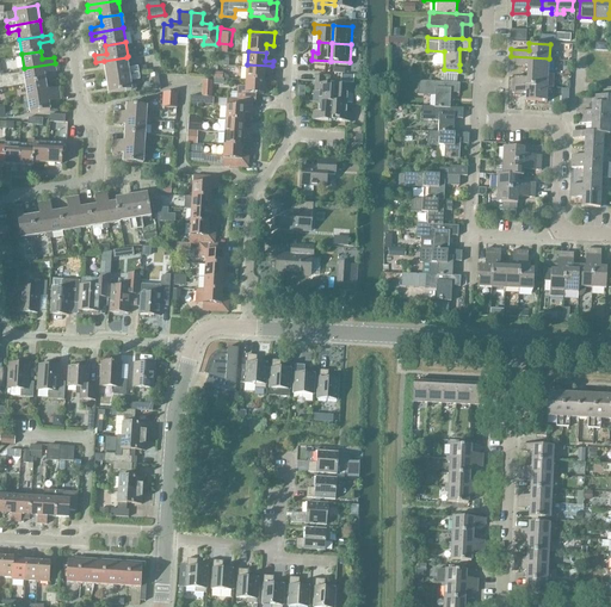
[(528,64),(528,70),(548,72),(549,59),(511,56),(510,63),(528,64)]
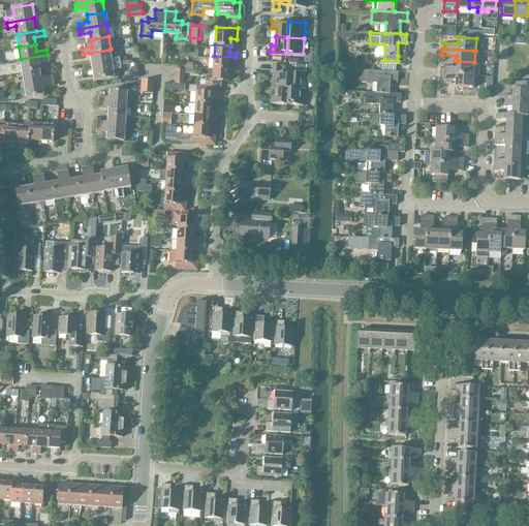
[(90,53),(92,65),(120,61),(119,56),(111,57),(110,50),(90,53)]
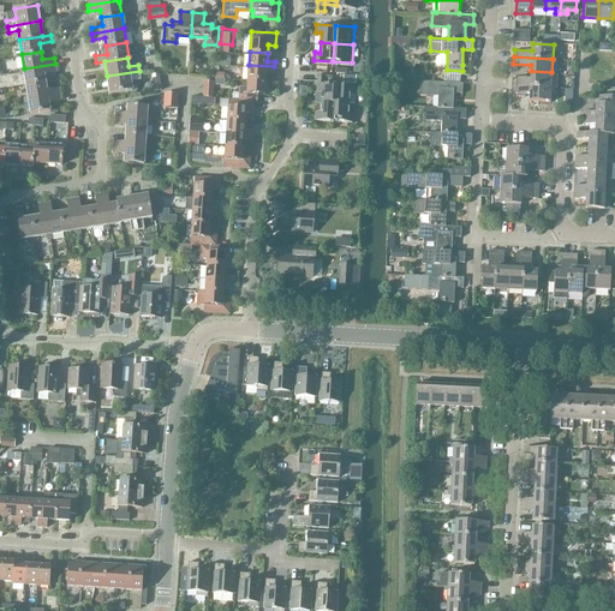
[(24,69),(25,83),(46,79),(45,72),(57,70),(55,64),(24,69)]
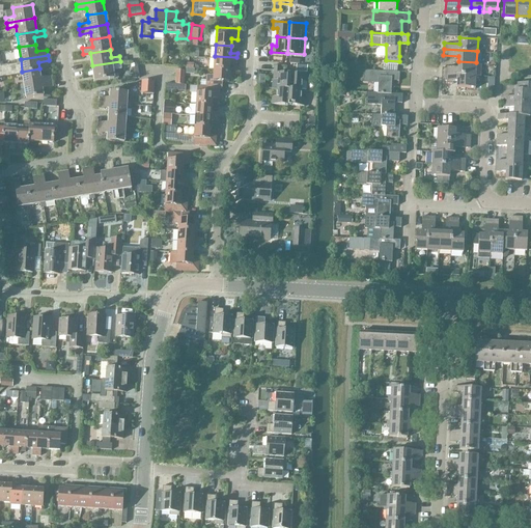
[(215,56),(214,67),(229,68),(230,64),(236,64),(236,57),(215,56)]
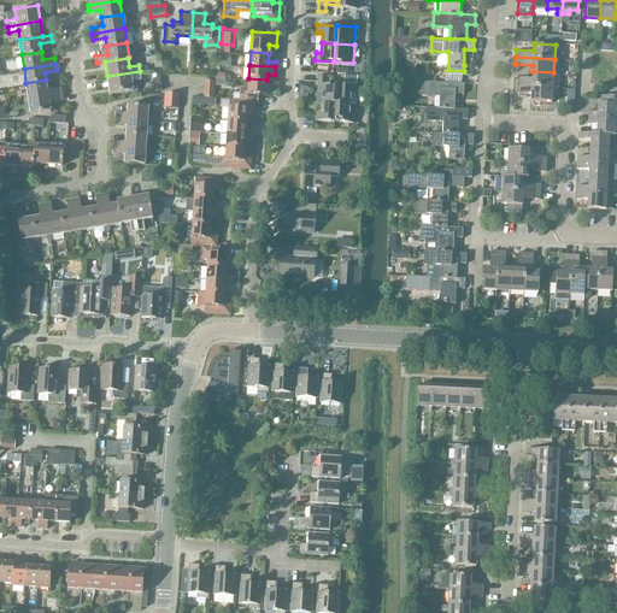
[(140,71),(107,76),(110,93),(133,88),(131,78),(141,77),(140,71)]
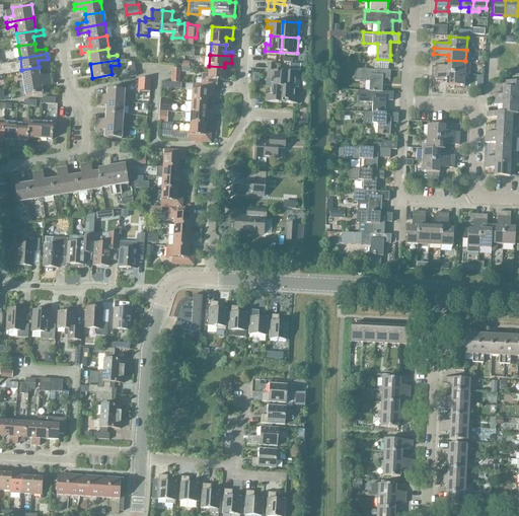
[(465,72),(470,72),(470,61),(465,61),(448,60),(448,65),(433,65),(433,71),(465,72)]
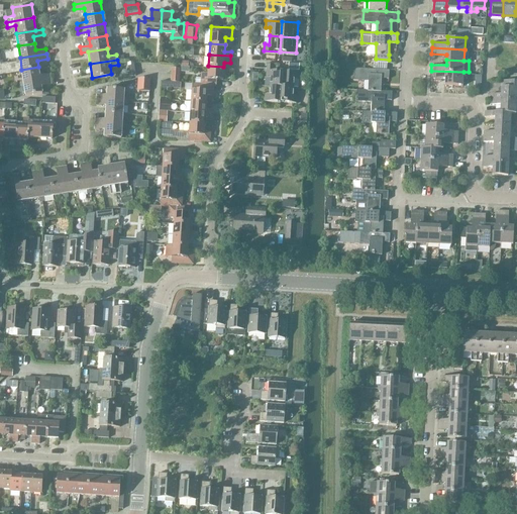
[(271,76),(270,84),(282,85),(283,70),(272,69),(272,63),(268,63),(267,76),(271,76)]
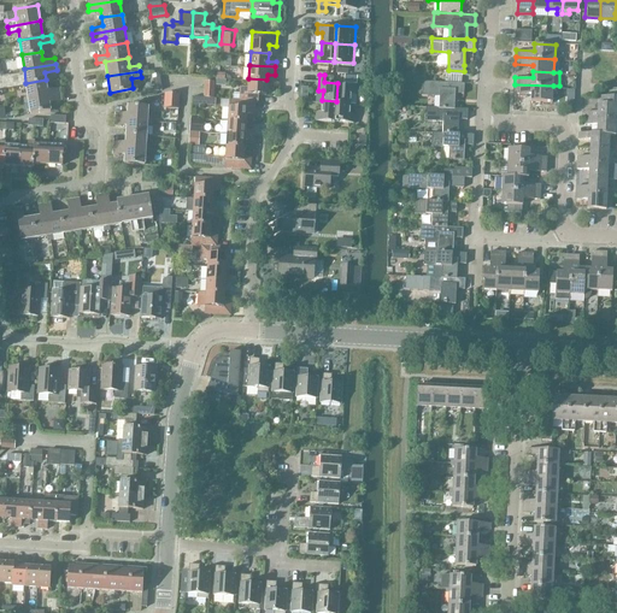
[(205,78),(204,94),(215,95),(215,80),(205,78)]
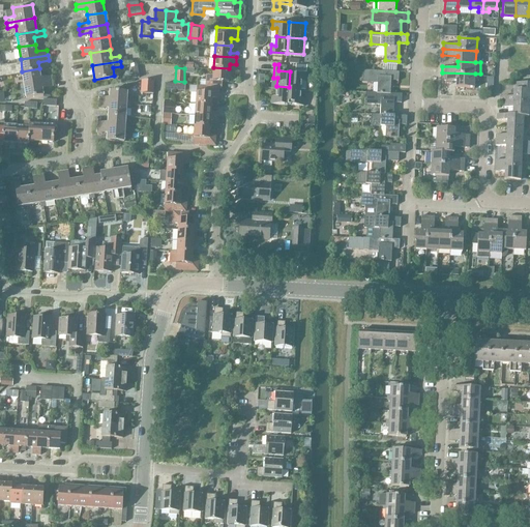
[(207,72),(206,84),(206,85),(219,86),(222,86),(223,80),(229,80),(229,68),(213,67),(213,72),(207,72)]
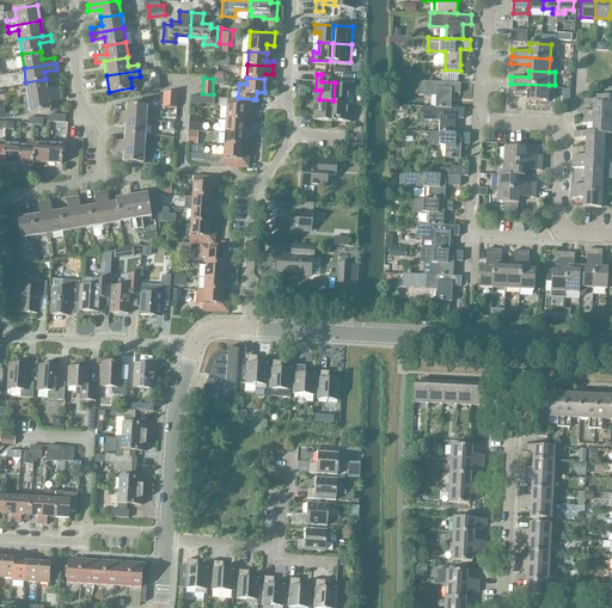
[(25,83),(28,97),(60,92),(59,85),(47,87),(46,79),(25,83)]
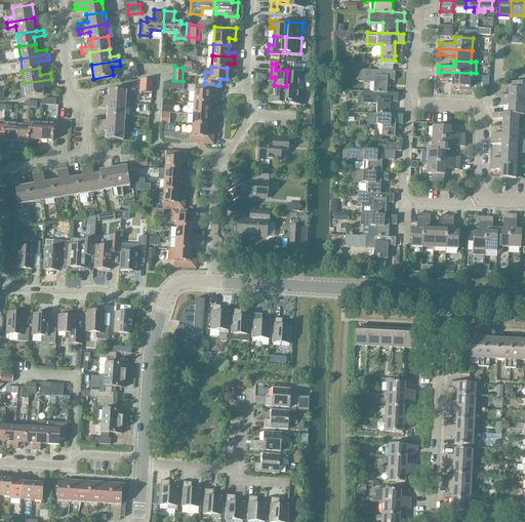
[(373,80),(373,90),(388,91),(388,78),(395,78),(395,70),(359,68),(359,79),(373,80)]
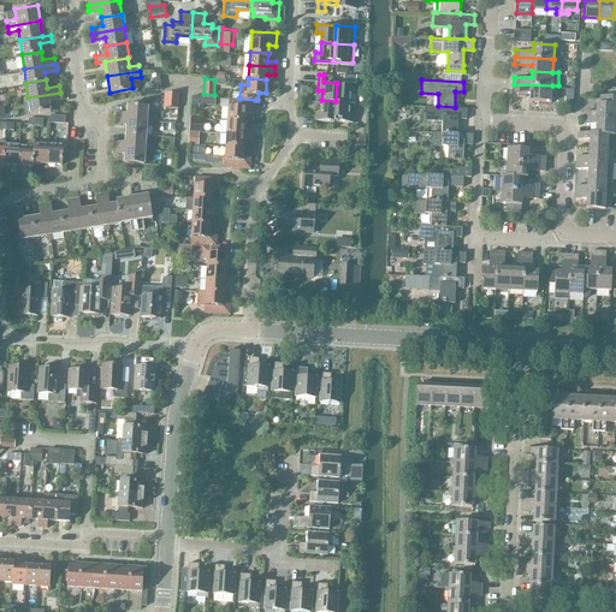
[(356,84),(337,83),(336,101),(355,102),(356,84)]
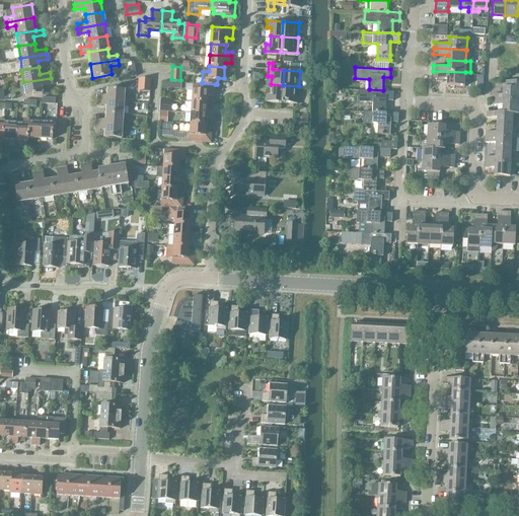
[(465,72),(433,71),(432,77),(447,78),(447,84),(464,84),(465,72)]
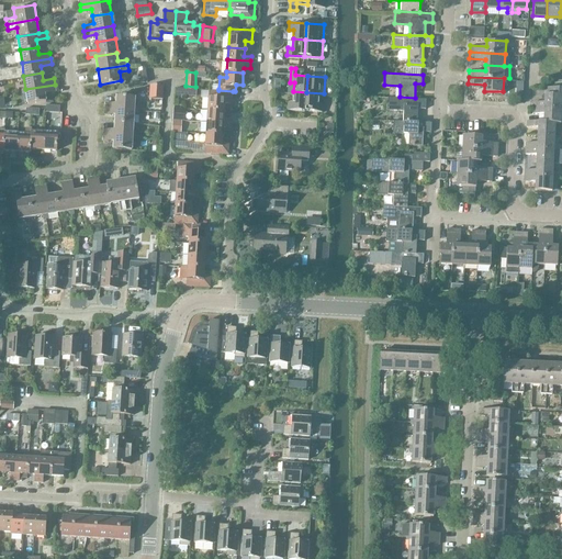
[(55,85),(25,89),(27,102),(46,99),(45,91),(56,90),(55,85)]
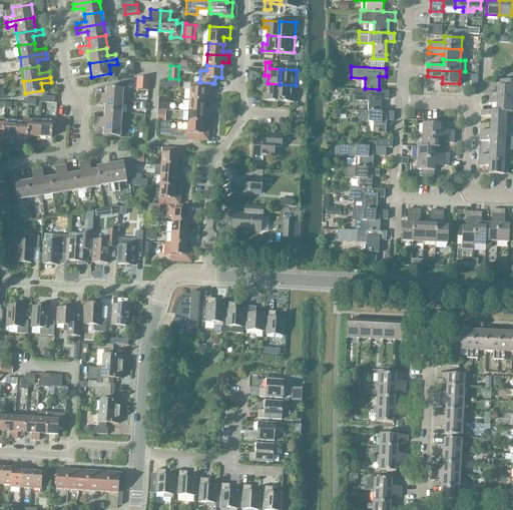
[(512,78),(500,78),(500,85),(498,85),(496,85),(495,87),(495,92),(487,92),(487,97),(512,98),(512,97),(512,78)]
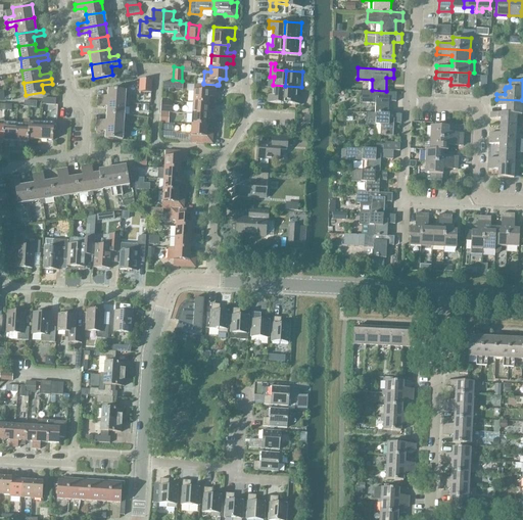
[(194,83),(193,100),(209,101),(209,94),(216,95),(217,85),(203,84),(203,83),(194,83)]
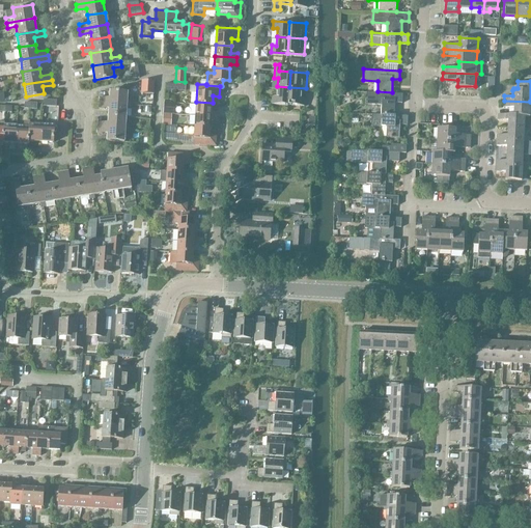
[(272,102),(288,103),(289,87),(277,86),(277,94),(273,94),(272,102)]
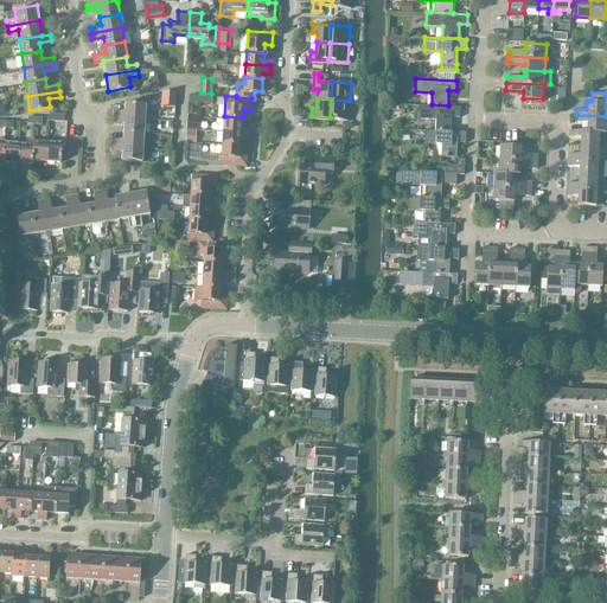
[(331,100),(330,117),(349,119),(350,101),(331,100)]
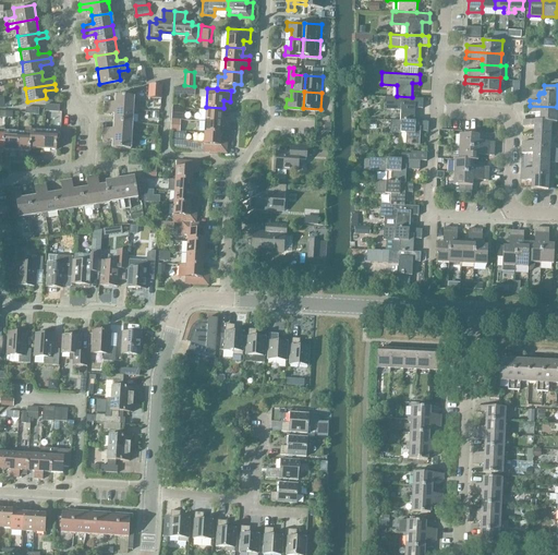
[(134,94),(116,93),(116,100),(105,100),(104,106),(133,107),(134,94)]
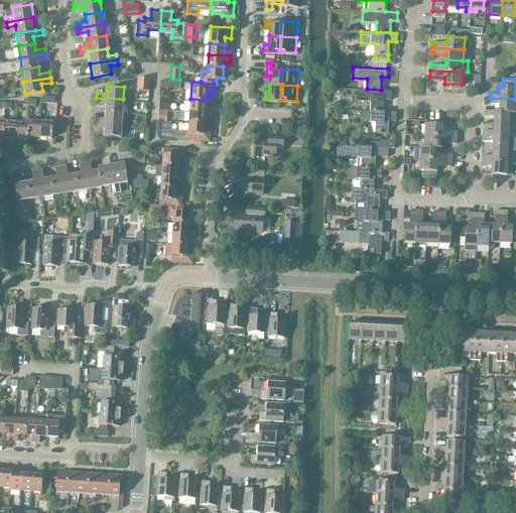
[(371,100),(371,110),(383,111),(384,98),(390,98),(391,90),(381,90),(367,89),(356,88),(356,99),(371,100)]
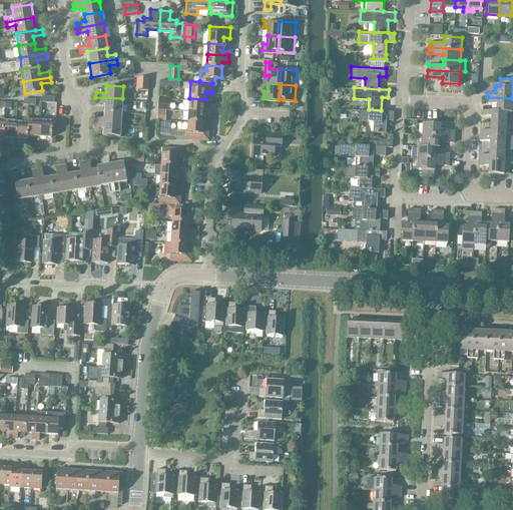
[(122,98),(95,97),(95,102),(105,103),(105,109),(121,110),(122,98)]
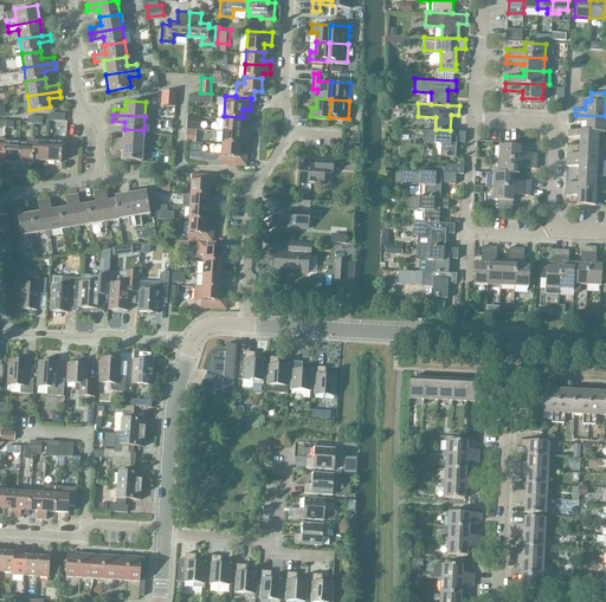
[(586,121),(586,129),(600,130),(605,130),(605,116),(575,115),(574,120),(586,121)]
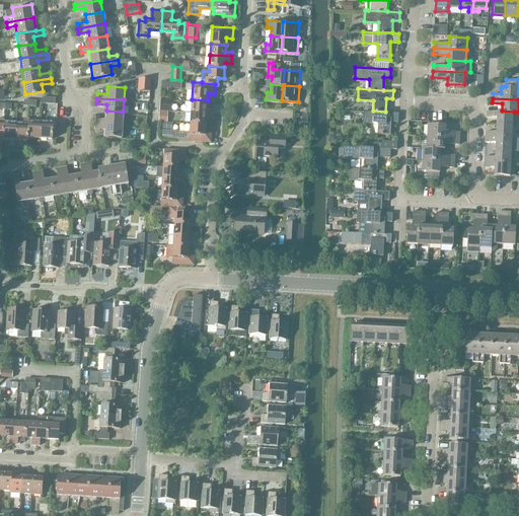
[(192,99),(192,111),(213,112),(214,105),(210,104),(210,100),(208,100),(192,99)]
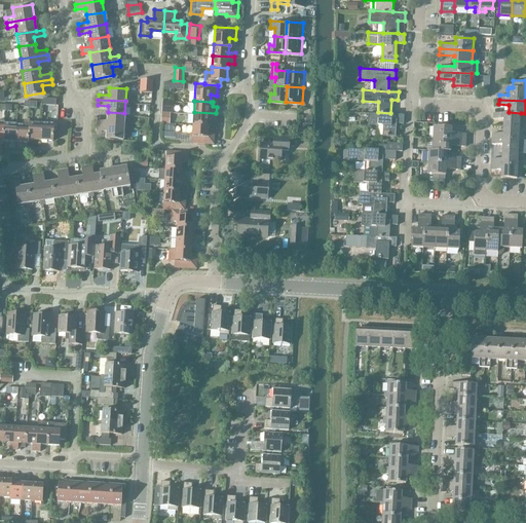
[(390,113),(378,112),(368,111),(368,123),(383,123),(383,135),(396,136),(397,122),(404,122),(404,113),(390,113)]
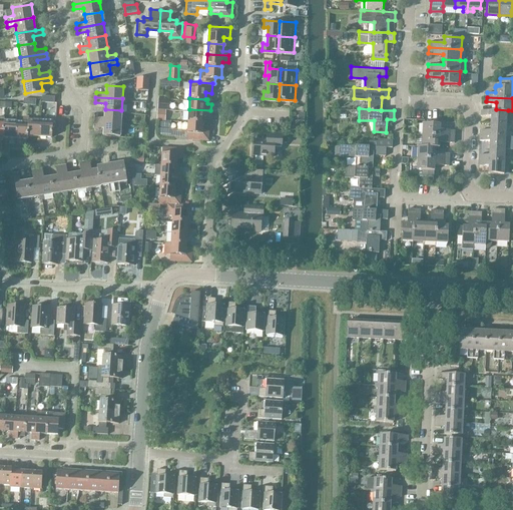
[(121,110),(105,109),(104,116),(94,116),(94,121),(121,122),(121,110)]
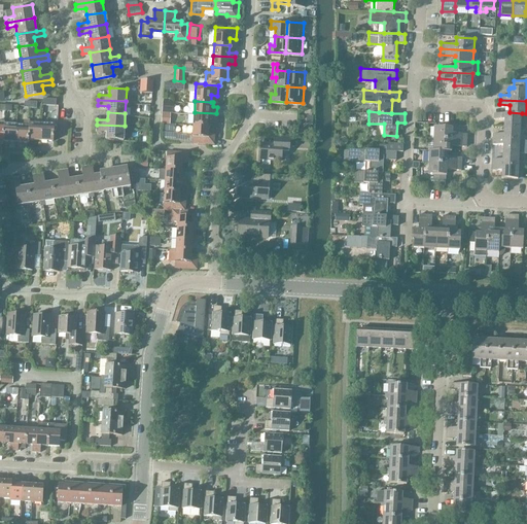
[(195,112),(194,124),(209,125),(212,125),(212,120),(216,120),(216,113),(195,112)]
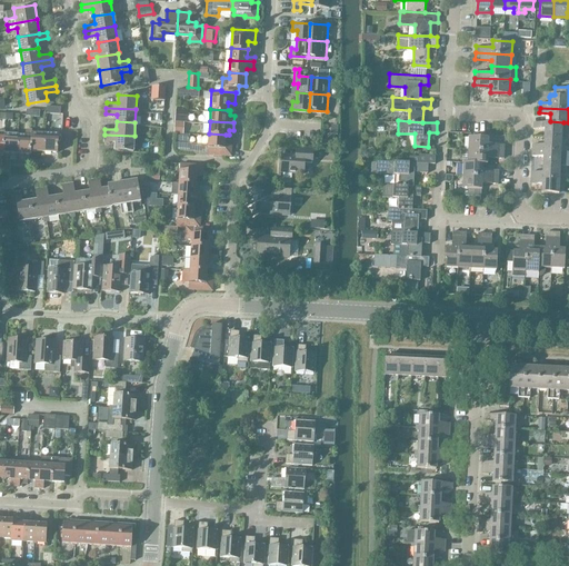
[(545,128),(543,136),(562,137),(563,122),(550,121),(533,121),(533,127),(545,128)]
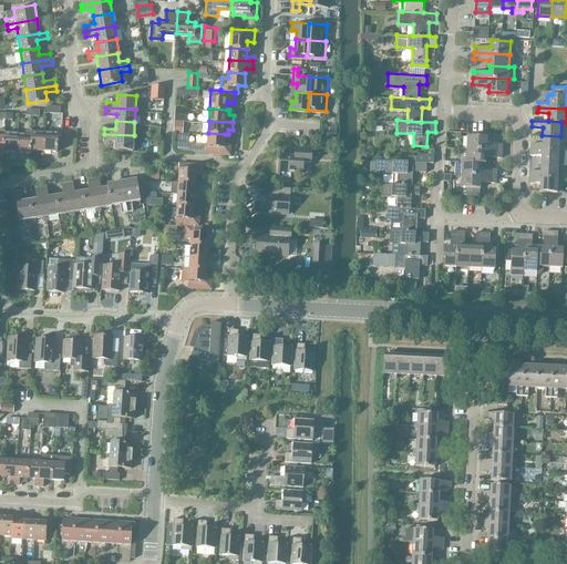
[(18,132),(18,150),(31,151),(31,147),(32,133),(31,133),(31,130),(31,126),(26,126),(26,133),(18,132)]
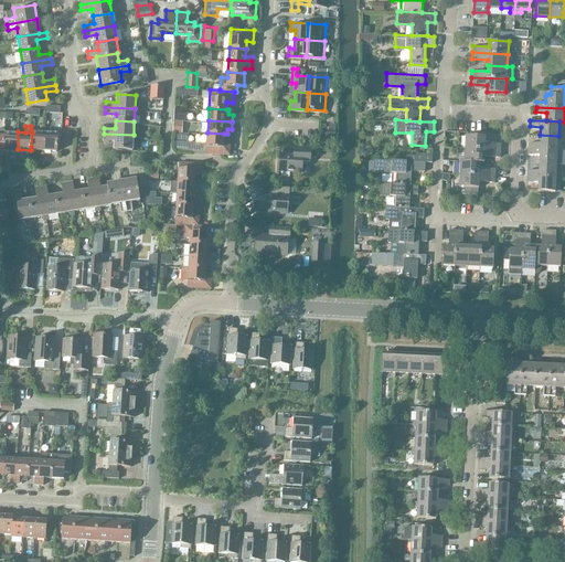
[(31,129),(31,133),(32,133),(31,147),(44,148),(45,130),(31,129)]
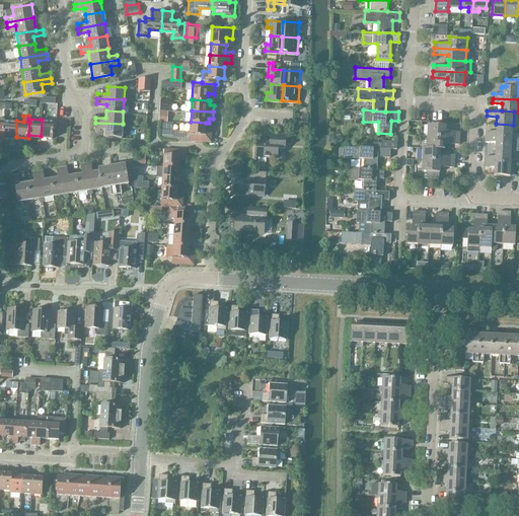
[(4,120),(4,123),(5,123),(4,137),(16,137),(16,121),(4,120)]
